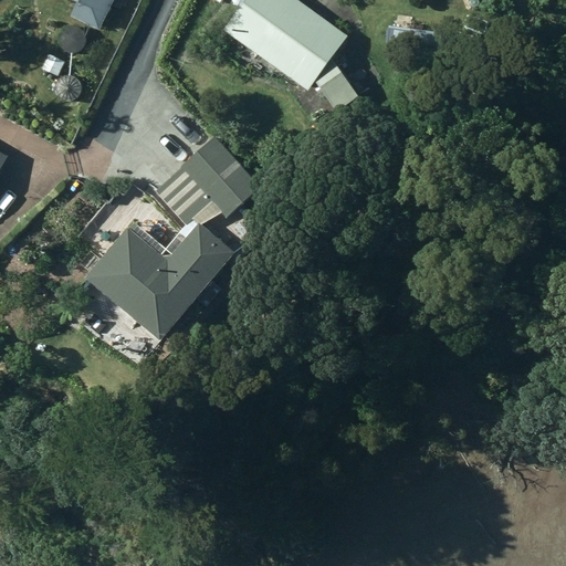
[(98,29),(112,0),(72,0),(76,2),(70,16),(98,29)]
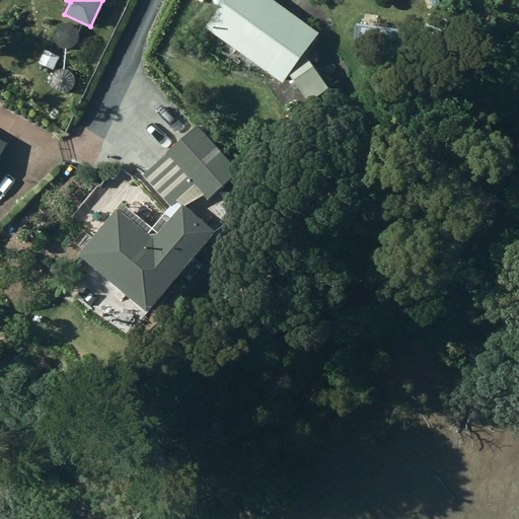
[(327,88),(302,54),(318,32),(273,0),(223,0),(205,26),(282,82),(289,73),(309,101),(327,88)]
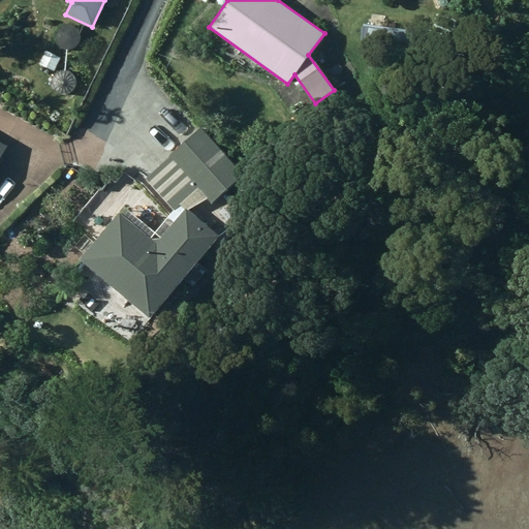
[(38,63),(54,70),(60,58),(44,50),(38,63)]
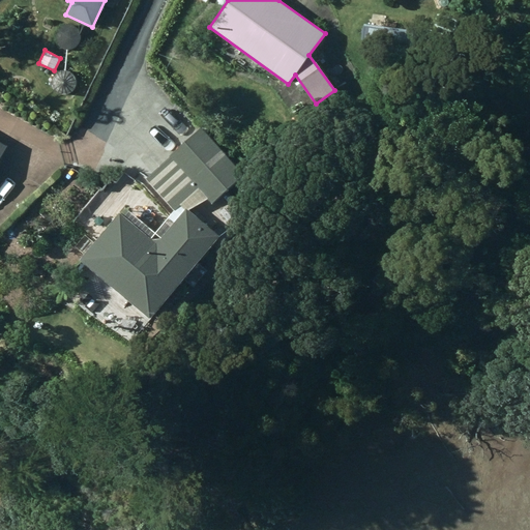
[(170,156),(212,203),(243,174),(201,128),(170,156)]
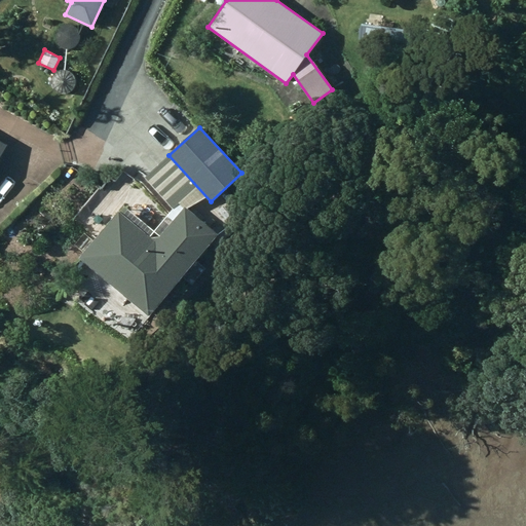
[(79,258),(147,315),(181,275),(191,284),(204,267),(195,259),(216,234),(184,208),(155,241),(119,212),(79,258)]
